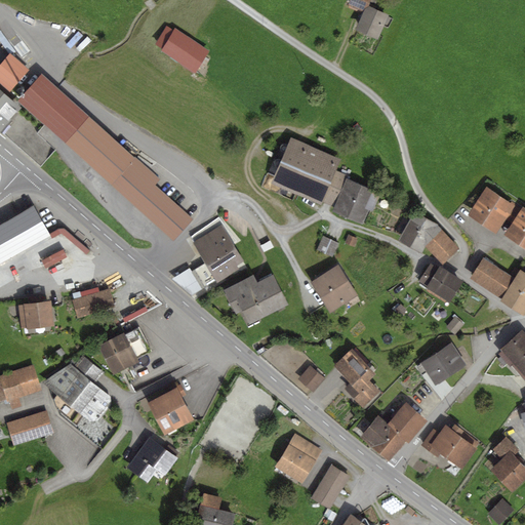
[(349,0),(348,5),(363,11),(364,9),(369,6),(370,2),(376,5),(377,0),(349,0)]
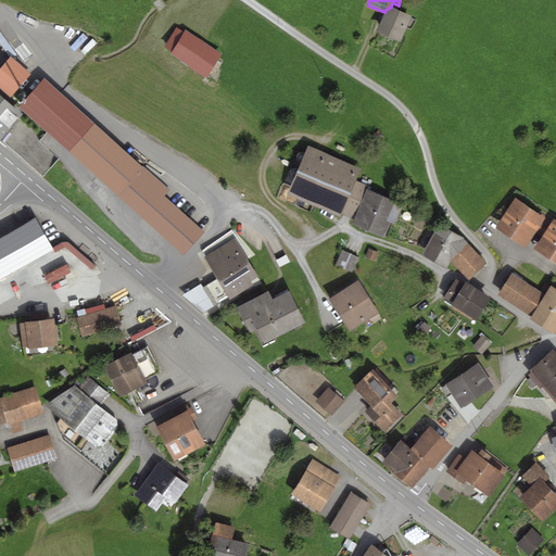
[(413,16),(391,7),(386,10),(384,12),(376,32),(400,42),(405,29),(412,33),(417,20),(412,17),(413,16)]
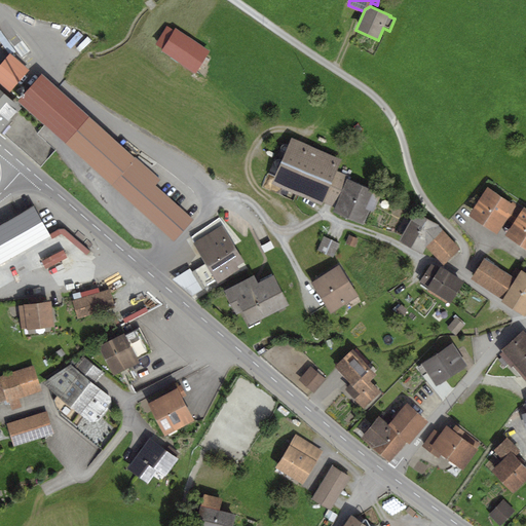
[(174,32),(166,27),(155,44),(162,48),(161,50),(195,73),(210,51),(176,29),(174,32)]
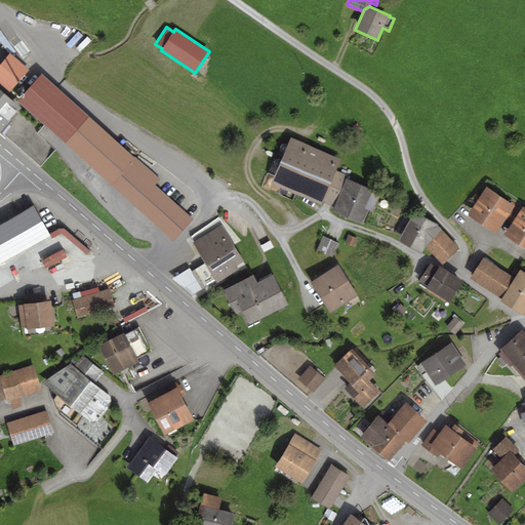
[(30,70),(10,52),(0,64),(0,83),(9,92),(30,70)]
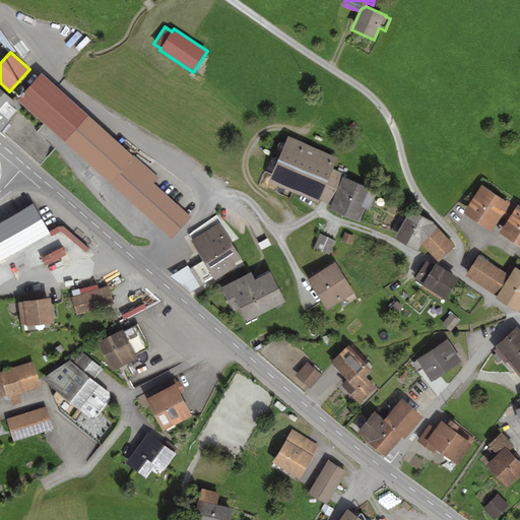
[(158,178),(41,72),(16,100),(172,239),(191,217),(153,184),(158,178)]
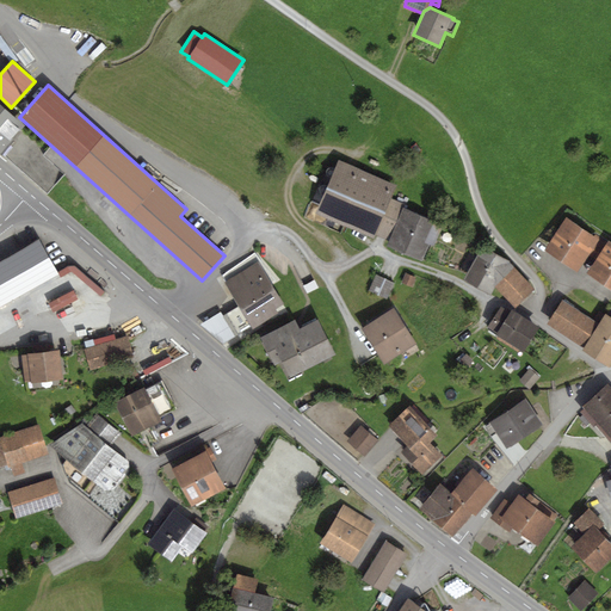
[(24,125),(0,104),(0,152),(0,153),(20,130),(24,125)]
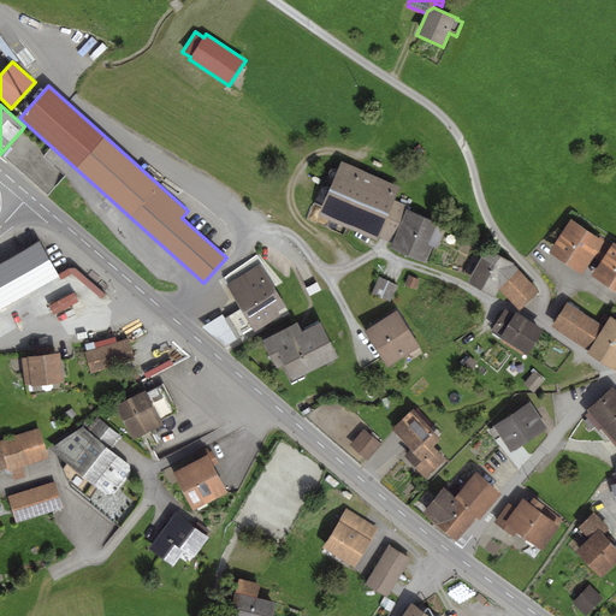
[(401,188),(342,161),(319,214),(377,241),(379,237),(390,242),(404,209),(407,205),(395,200),(401,188)]
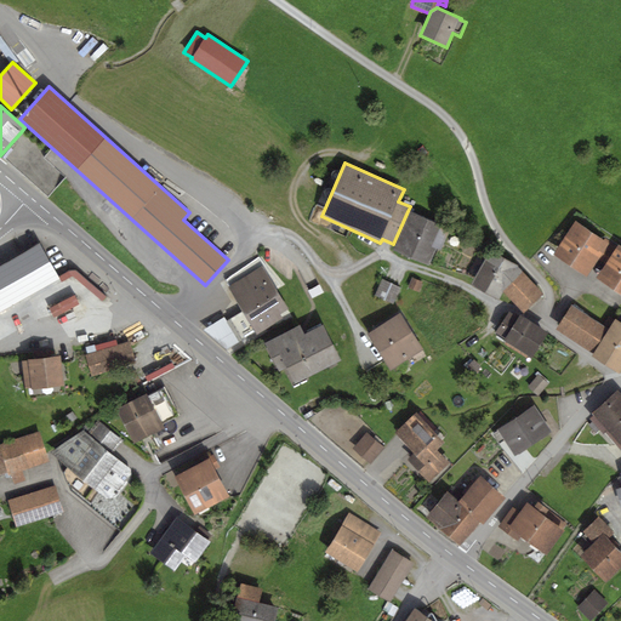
[(444,227),(408,211),(393,244),(393,249),(429,263),(436,249),(443,251),(450,233),(443,229),(444,227)]
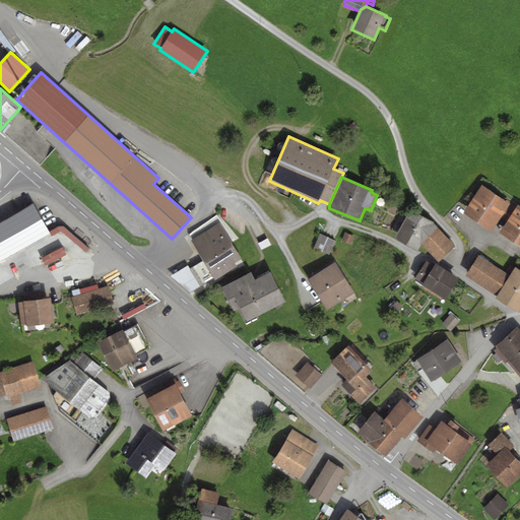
[(507,202),(481,185),(463,213),(491,232),(501,217),(507,207),(510,204),(507,202)]
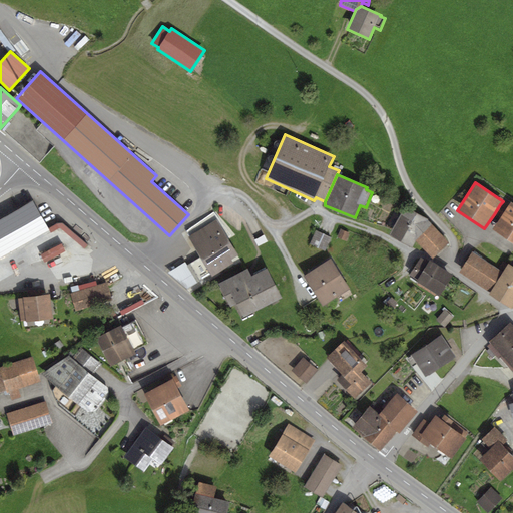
[(512,204),(511,202),(510,204),(501,197),(500,199),(503,201),(500,204),(506,208),(506,209),(500,218),(492,229),(512,242),(512,204)]
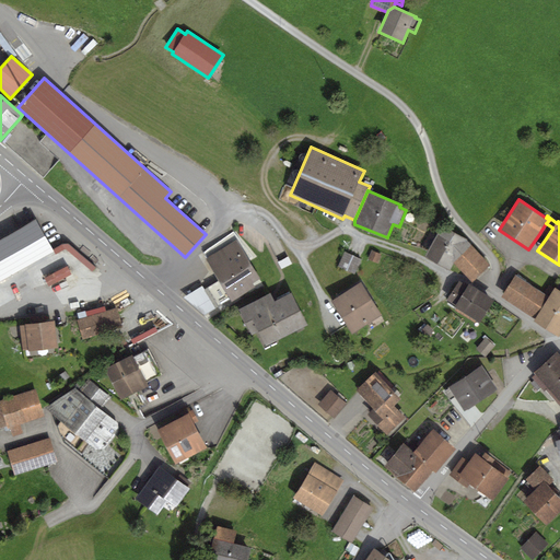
[(36,219),(0,238),(0,280),(54,252),(53,249),(36,219)]
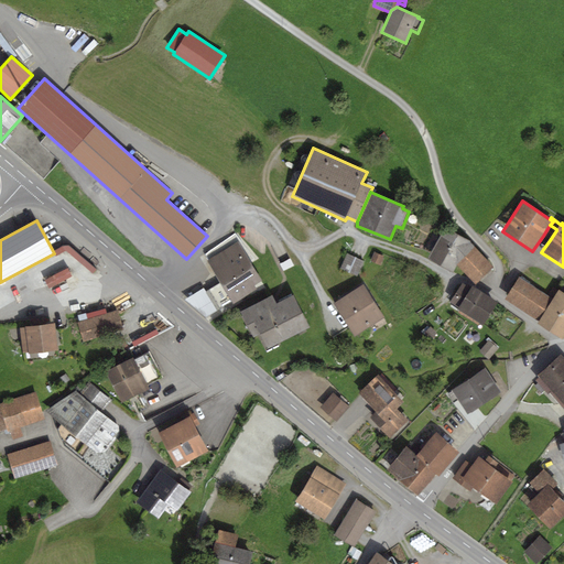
[(556,229),(550,225),(543,236),(550,240),(556,229)]
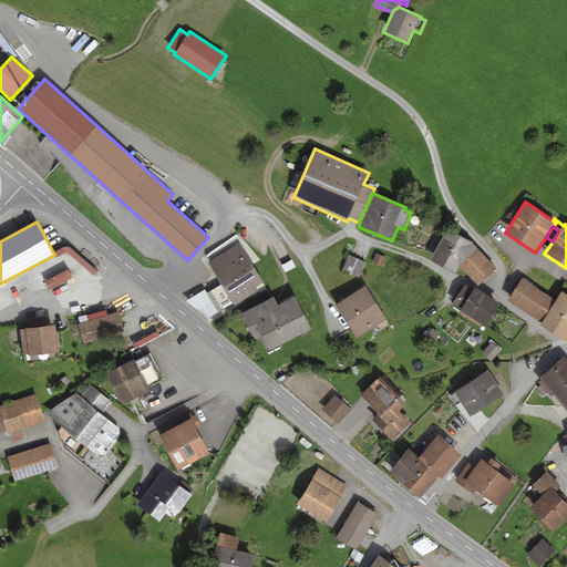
[(473,243),(446,228),(430,259),(455,274),(460,267),(478,249),(473,243)]
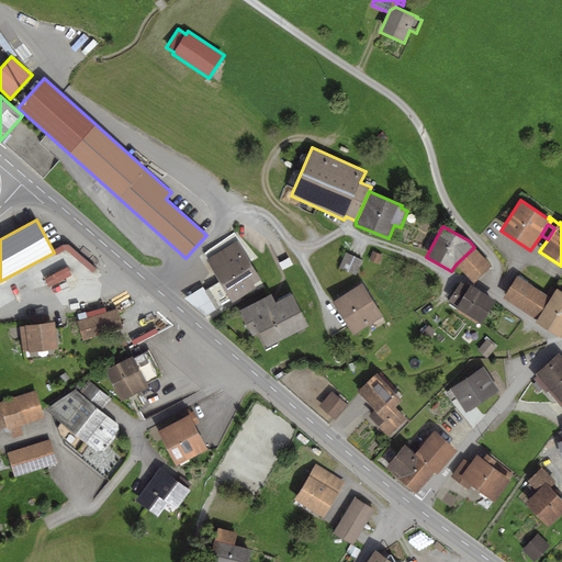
[(208,259),(206,259),(233,302),(256,289),(254,284),(261,280),(249,261),(254,259),(234,232),(204,254),(208,259)]
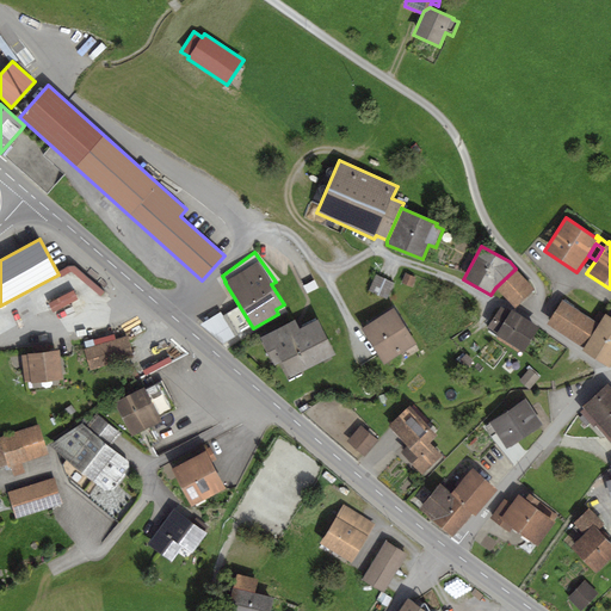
[(67,266),(57,272),(59,275),(61,277),(72,271),(100,296),(105,292),(74,266),(67,266)]
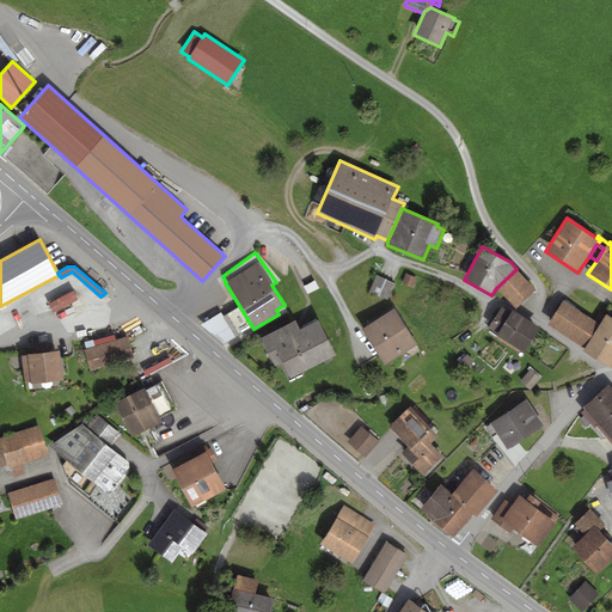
[(516,269),(496,288),(515,308),(536,289),(516,269)]
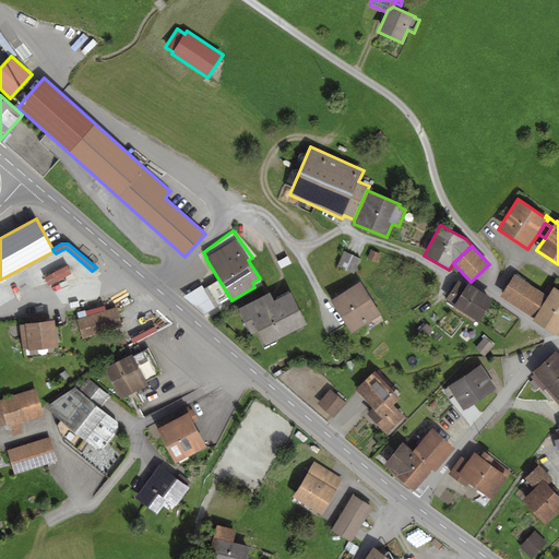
[(380,254),(370,250),(367,259),(377,263),(380,254)]
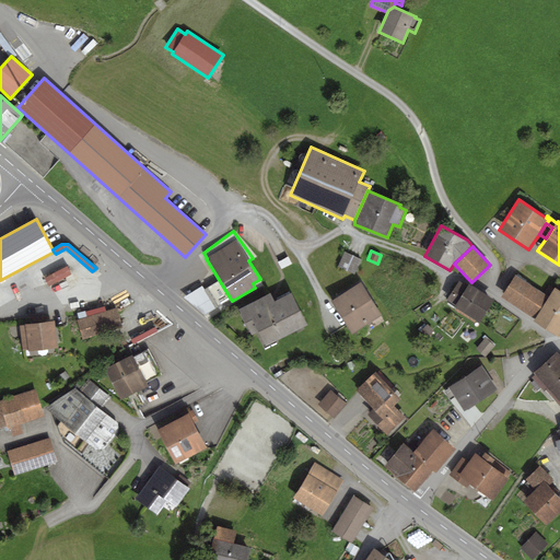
[(361,259),(343,252),(337,267),(354,275),(361,259)]
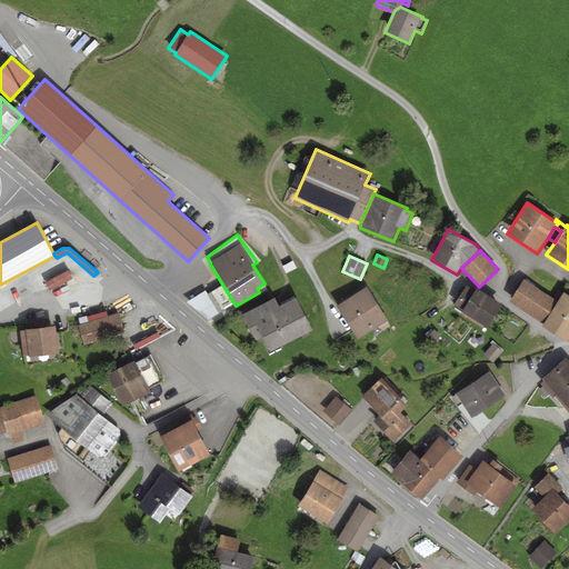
[(68,270),(45,282),(49,291),(72,279),(68,270)]
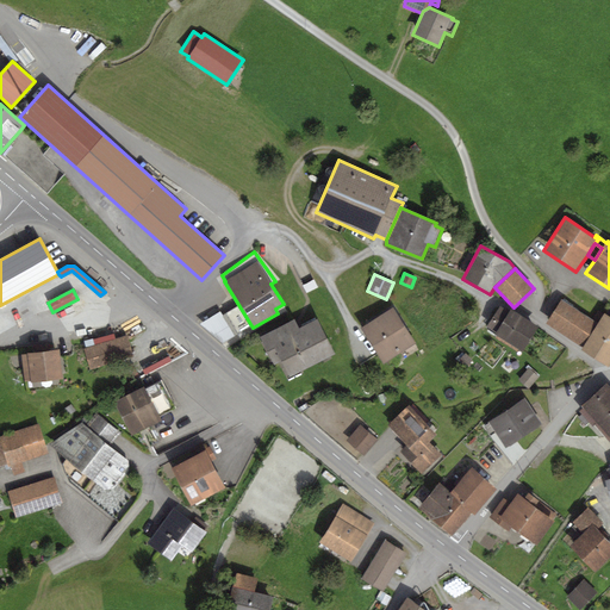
[(592,319),(561,300),(547,324),(583,347),(582,349),(608,367),(609,363),(609,306),(604,313),(598,310),(592,319)]
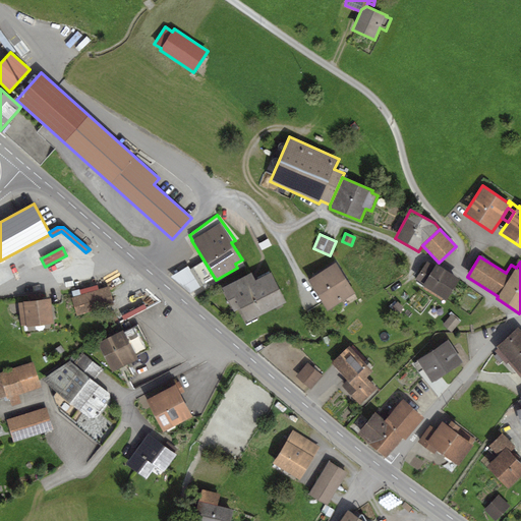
[(203,262),(189,269),(200,288),(214,281),(203,262)]
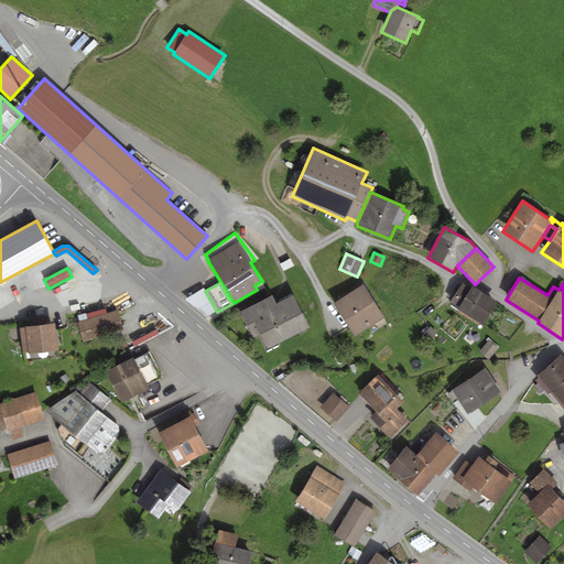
[(498,302),(472,286),(470,289),(462,283),(449,303),(483,325),(498,302)]
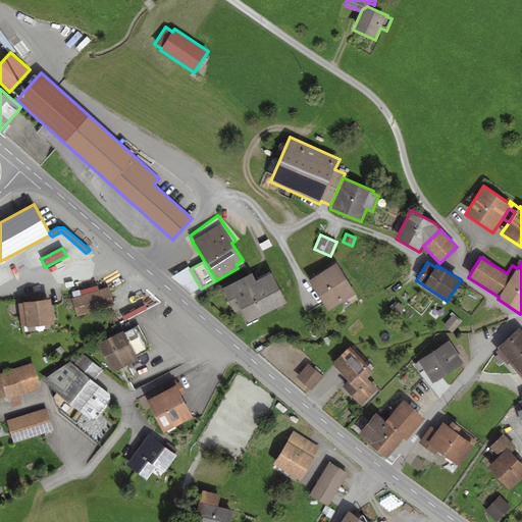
[(336,263),(308,280),(326,311),(355,294),(336,263)]
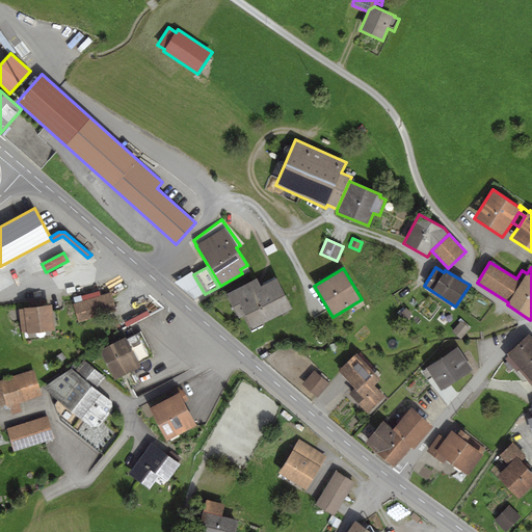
[(205,294),(193,274),(191,271),(174,283),(193,300),(205,294)]
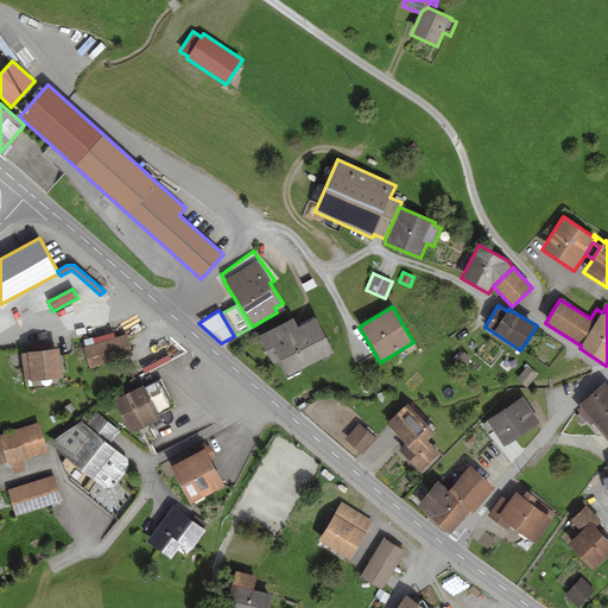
[(293,318),(259,336),(273,363),(280,360),(287,377),(334,353),(316,317),(298,327),(293,318)]
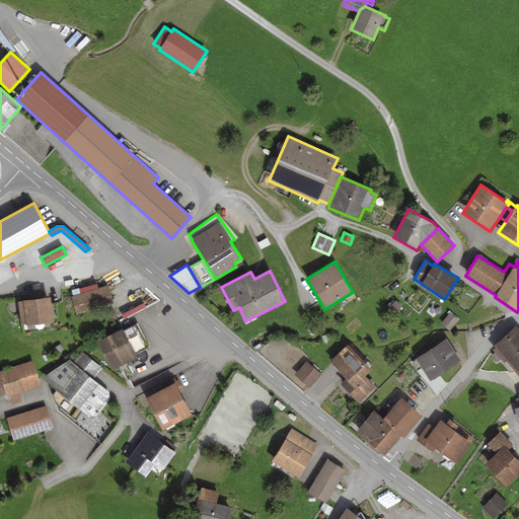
[(107,285),(71,297),(76,315),(114,303),(107,285)]
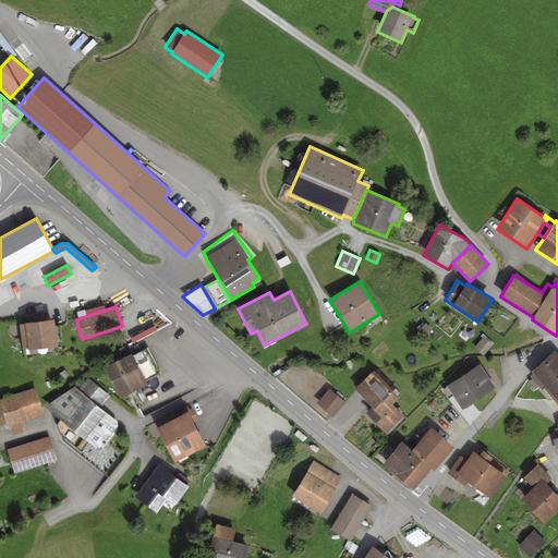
[(133,334),(135,338),(149,329),(160,319),(158,316),(146,326),(133,334)]
